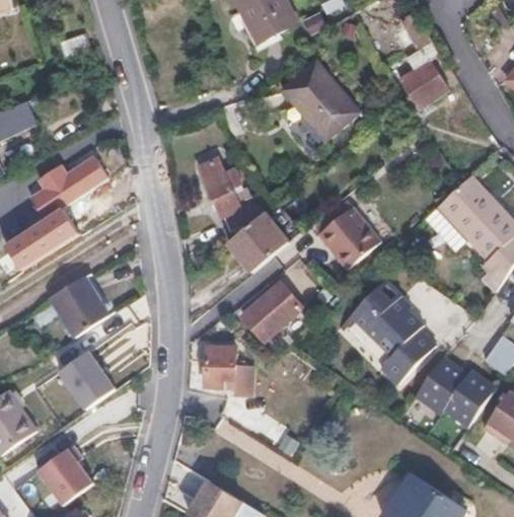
[(0,10),(10,7),(8,0),(0,0),(0,10)]
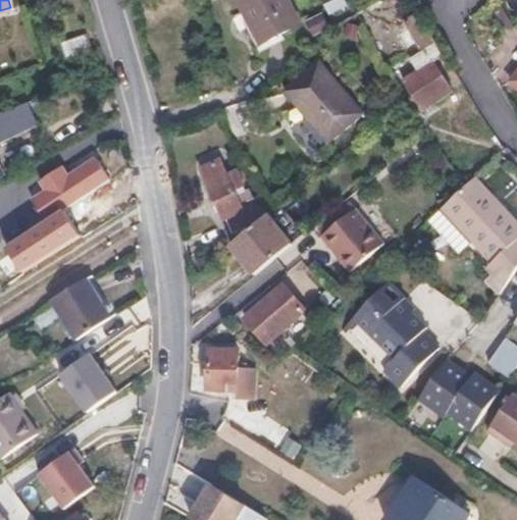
[(295,22),(285,0),(241,0),(257,39),(295,22)]
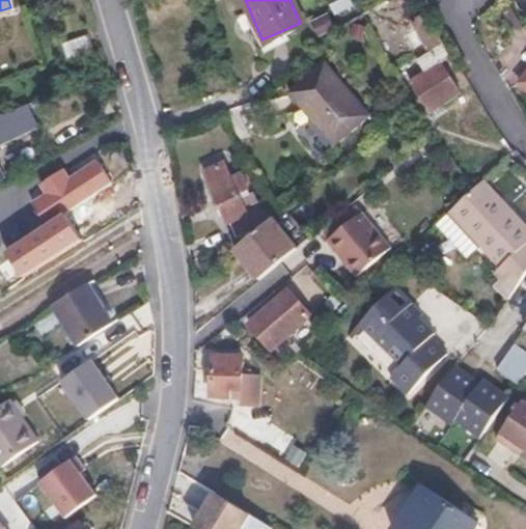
[(91,48),(86,33),(60,43),(65,57),(91,48)]
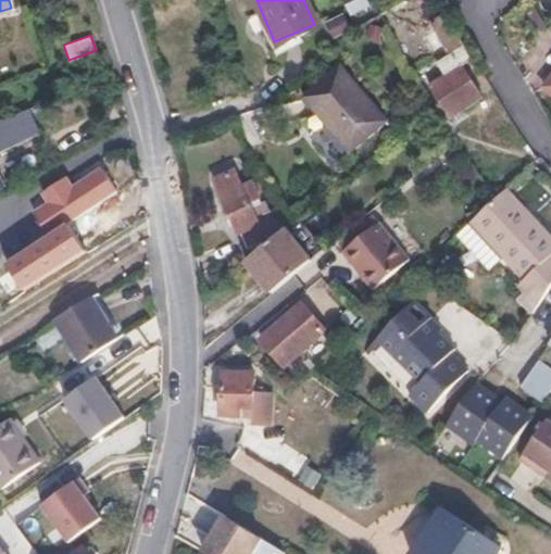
[(380,115),(334,63),(300,95),(347,146),(380,115)]
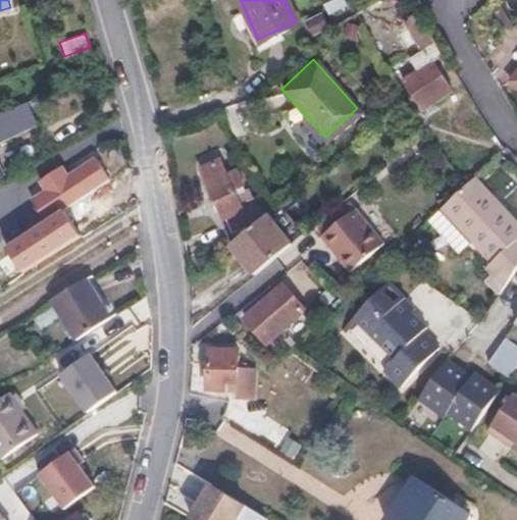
[(449,90),(430,61),(402,80),(419,109),(449,90)]
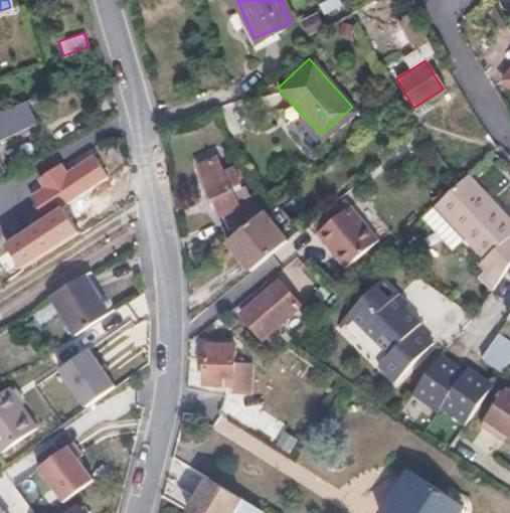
[(509,66),(499,78),(509,88),(509,66)]
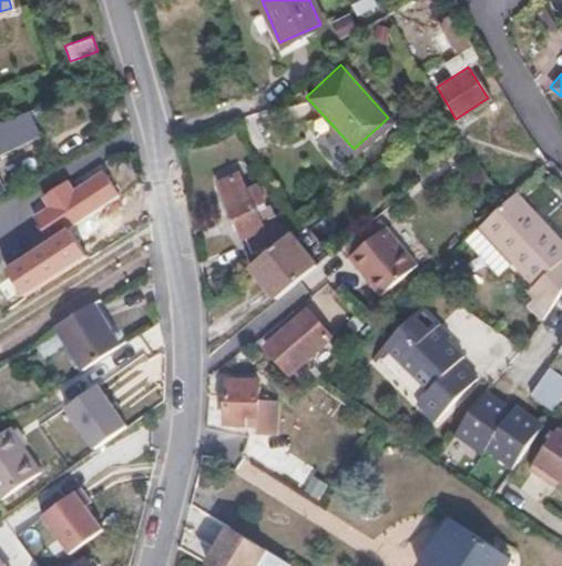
[(47,239),(116,193),(102,171),(72,191),(65,180),(41,196),(48,206),(33,216),(47,239)]
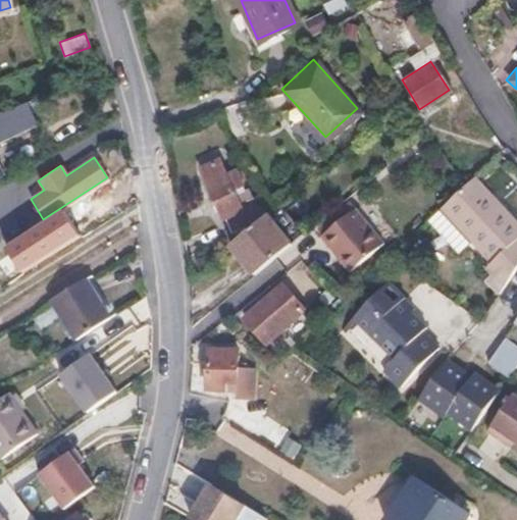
[(254,219),(248,203),(243,205),(237,193),(241,190),(233,170),(228,172),(221,157),(203,165),(226,214),(229,213),(235,226),(254,219)]
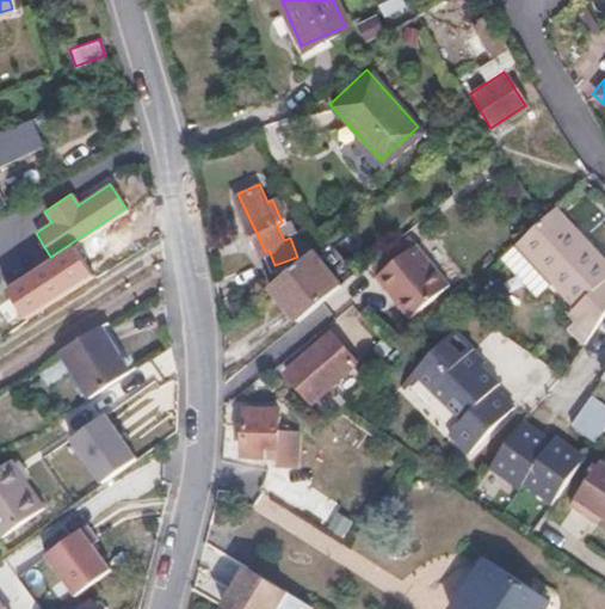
[(604,270),(547,210),(536,221),(488,268),(517,300),(537,281),(567,313),(559,321),(581,345),(604,309),(604,270)]
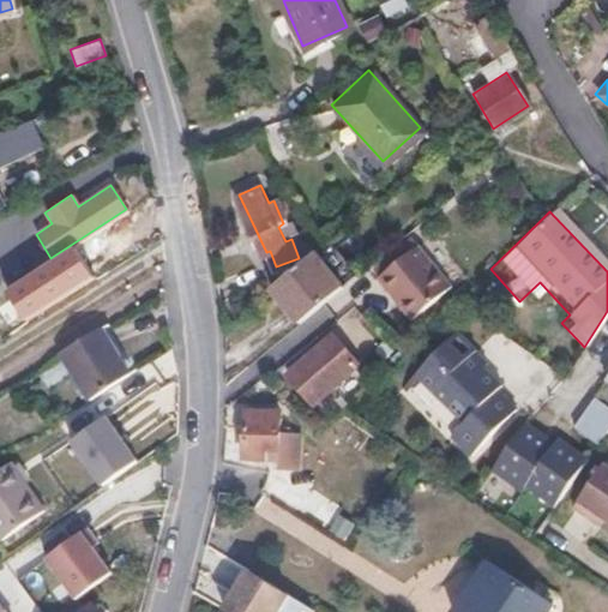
[(456,276),(437,255),(420,235),(374,274),(409,316),(456,276)]
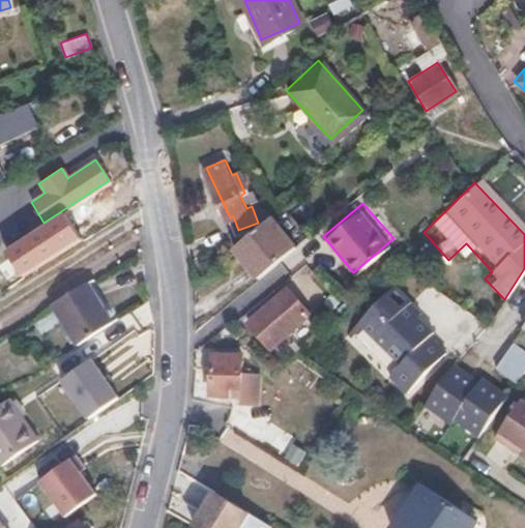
[(256,277),(293,245),(268,214),(258,223),(231,245),(256,277)]
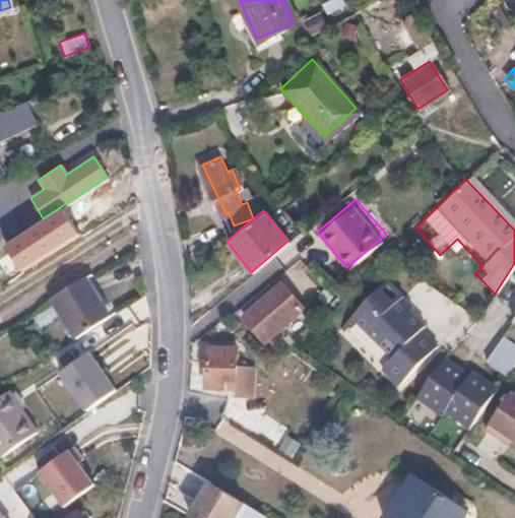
[(8,261),(48,237),(40,221),(0,246),(0,258),(5,256),(8,261)]
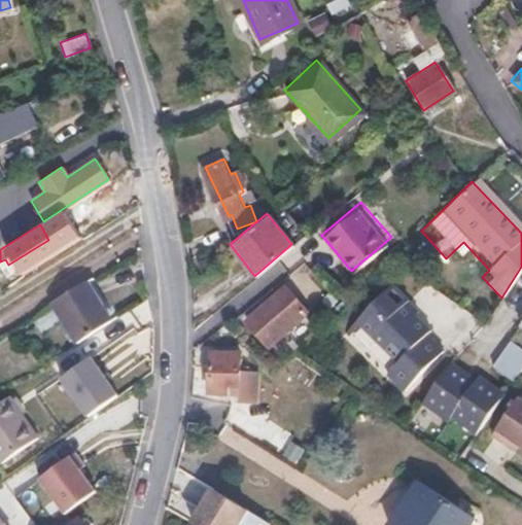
[(110,319),(84,281),(50,302),(77,341),(110,319)]
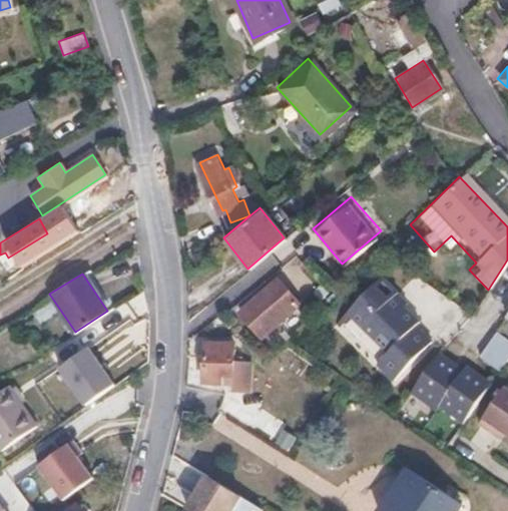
[(420,326),(393,302),(399,295),(382,279),(347,315),(388,354),(376,366),(393,383),(430,345),(416,331),(420,326)]
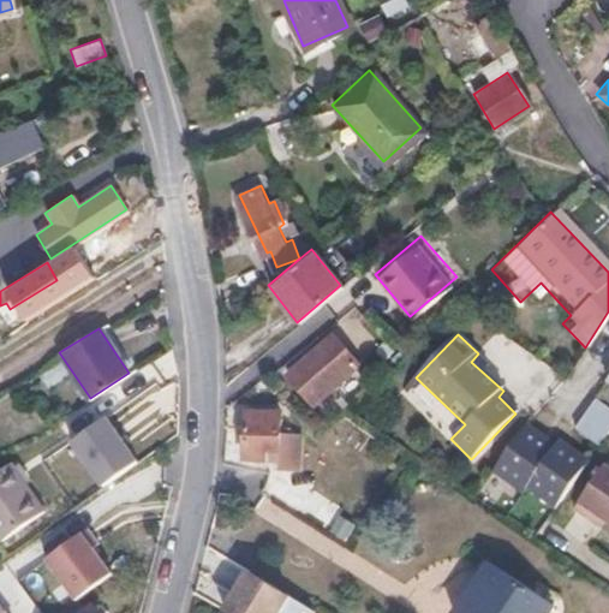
[(316,406),(351,374),(327,347),(293,380),(316,406)]
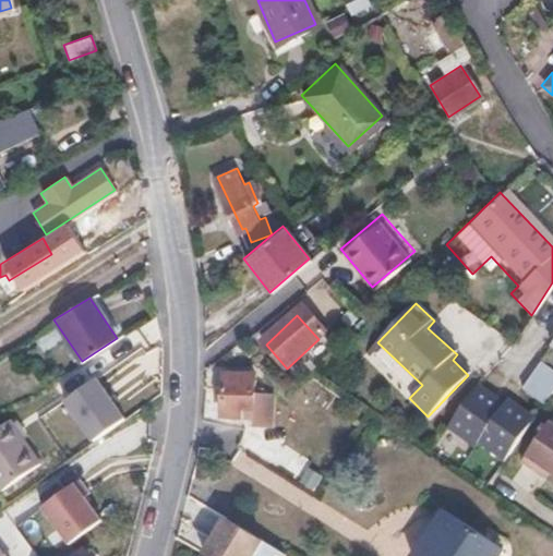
[(543,403),(552,389),(552,369),(541,361),(523,388),(543,403)]
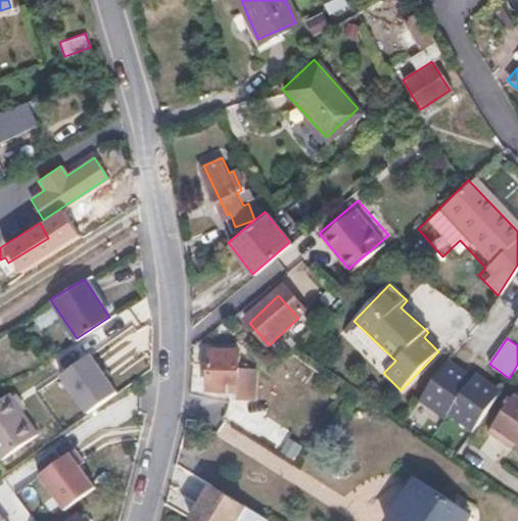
[(252,398),(252,370),(234,370),(234,350),(204,349),(203,387),(233,387),(232,398),(252,398)]
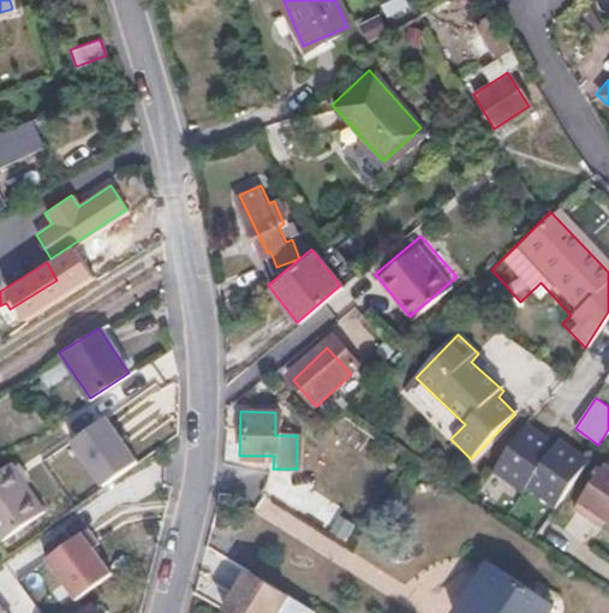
[(141,459),(107,414),(69,440),(101,487),(141,459)]
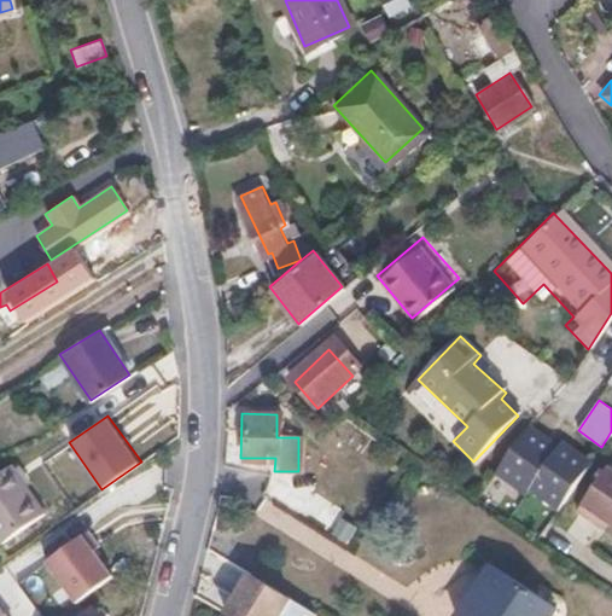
[(560,507),(588,466),(555,445),(552,451),(523,431),(495,472),(524,490),(528,484),(560,507)]
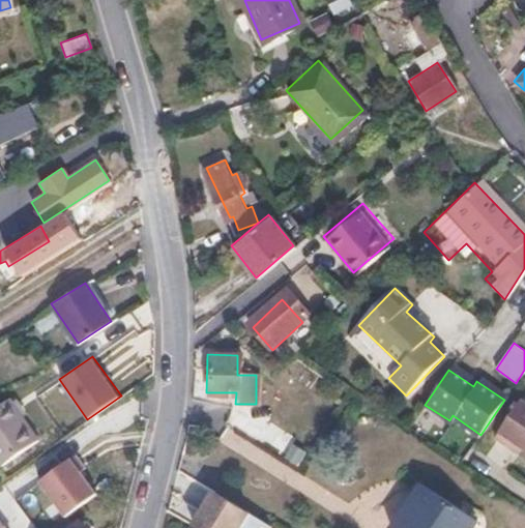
[(48,383),(34,397),(47,408),(59,393),(48,383)]
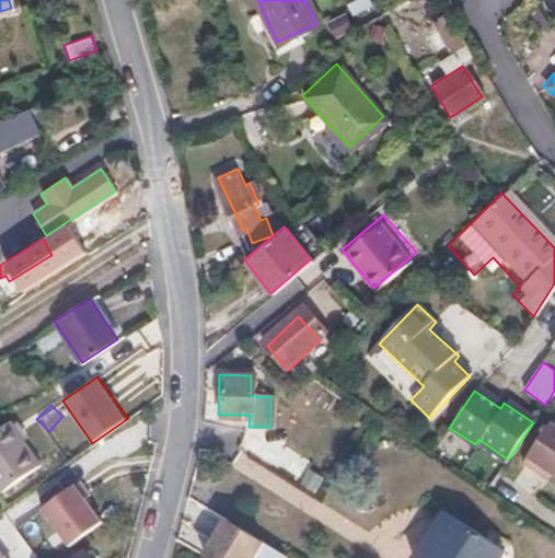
[(554,476),(554,425),(546,419),(518,460),(538,474),(542,468),(554,476)]
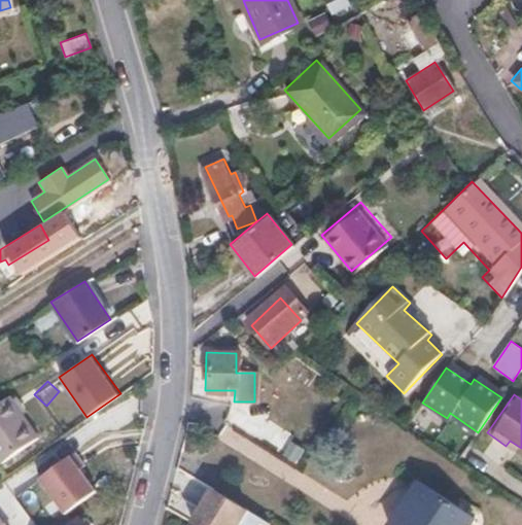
[(36,439),(10,396),(0,403),(0,461),(1,462),(36,439)]
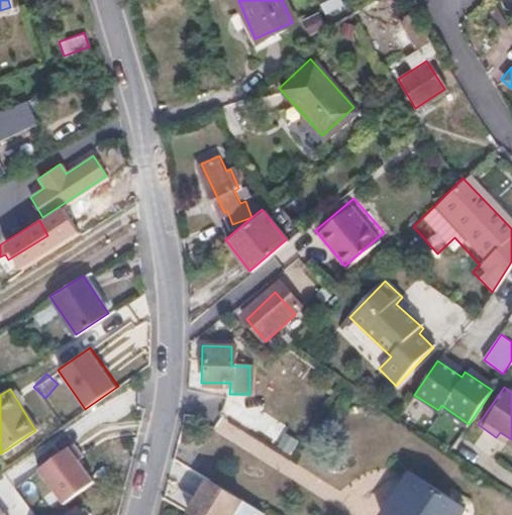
[(290,451),(296,441),(284,434),(279,443),(290,451)]
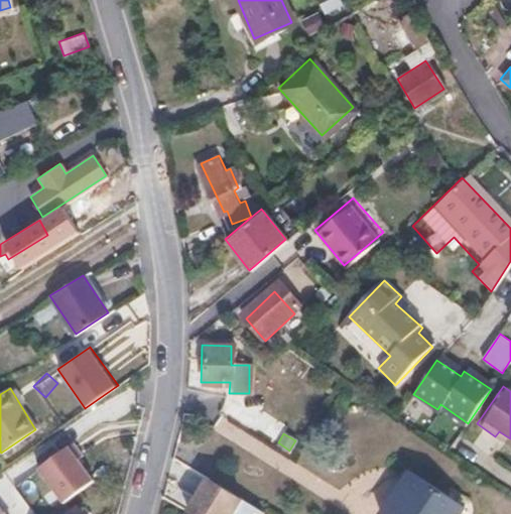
[(68,440),(35,467),(66,504),(98,478),(68,440)]
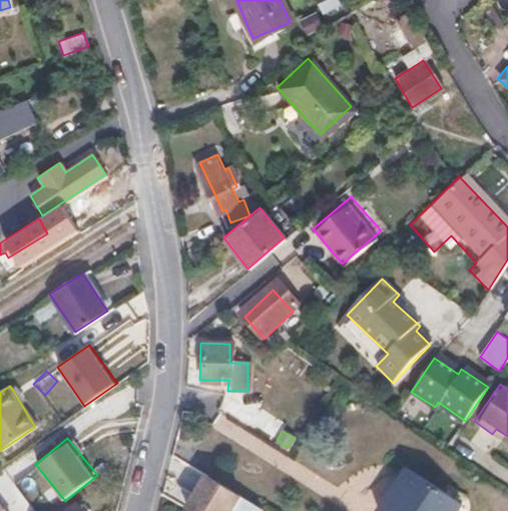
[(379,506),(395,477),(361,459),(345,488),(379,506)]
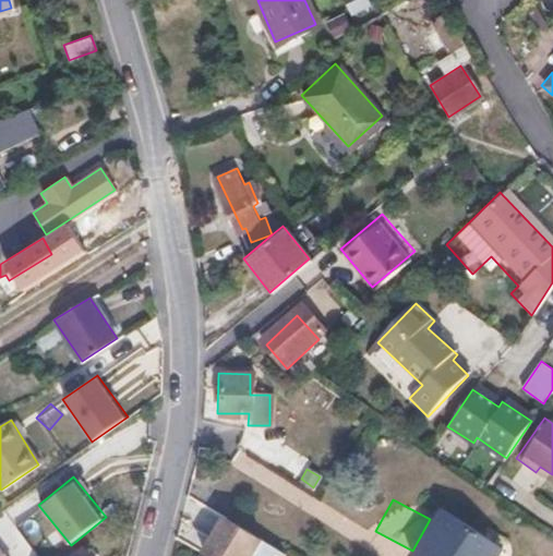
[(411,555),(491,555),(499,545),(441,507),(410,555),(411,555)]
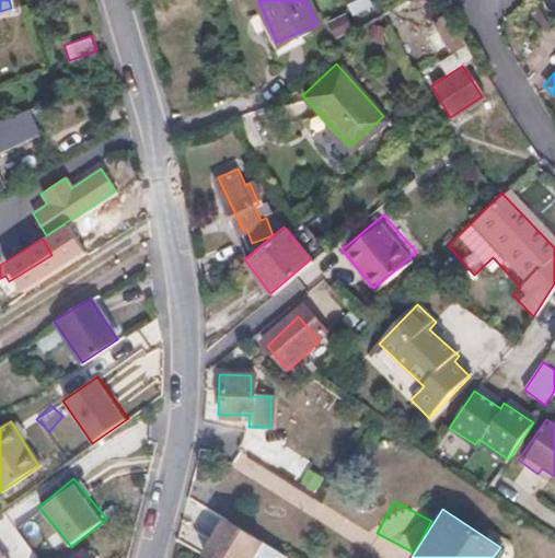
[(272,557),(277,550),(219,514),(196,553),(206,557),(272,557)]
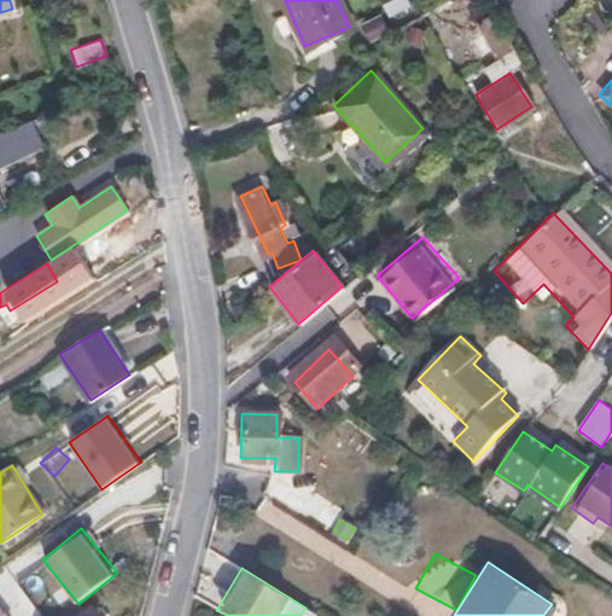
[(0,615),(13,615),(7,608),(0,596),(0,615)]
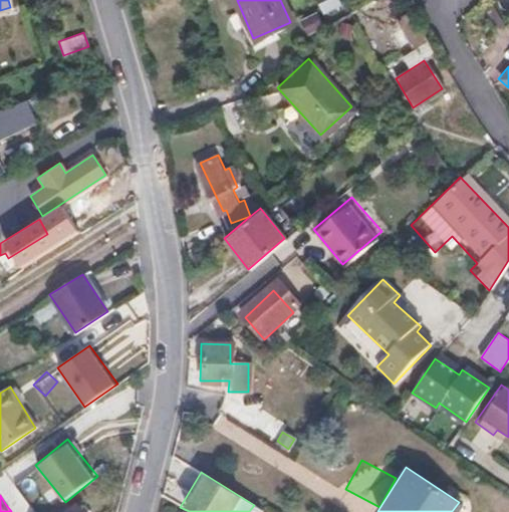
[(81,511),(78,506),(71,511),(63,501),(47,511),(81,511)]
